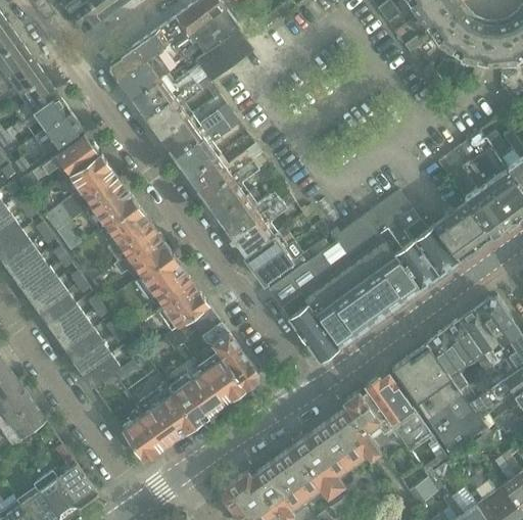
[(59,0),(84,34),(101,20),(87,0),(59,0)]
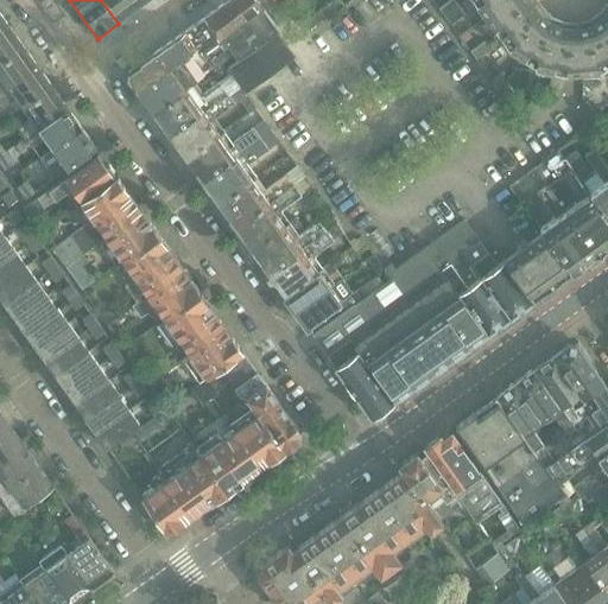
[(101,0),(118,24),(138,10),(131,0),(101,0)]
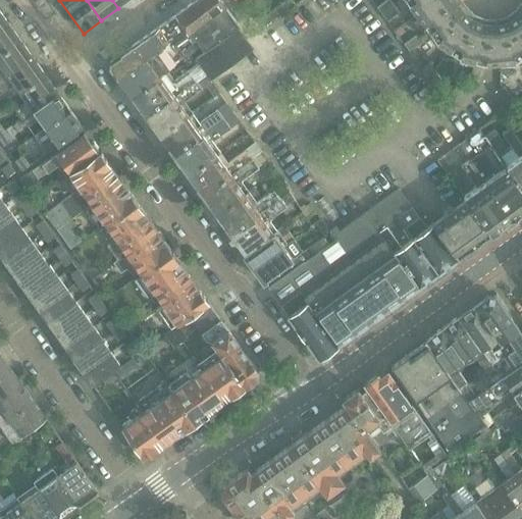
[(112,0),(118,8),(129,0),(112,0)]
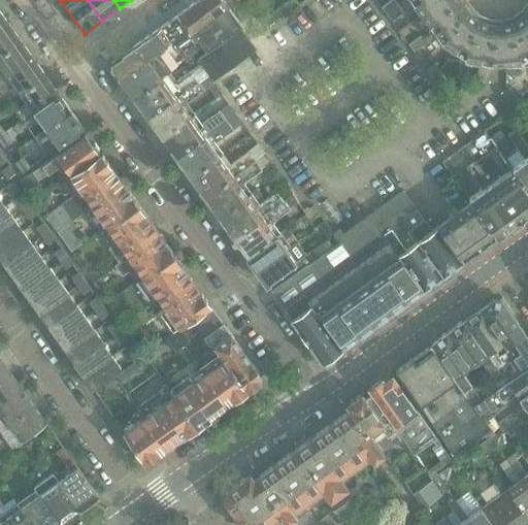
[(220,0),(202,0),(176,19),(190,38),(194,36),(205,53),(240,27),(220,0)]
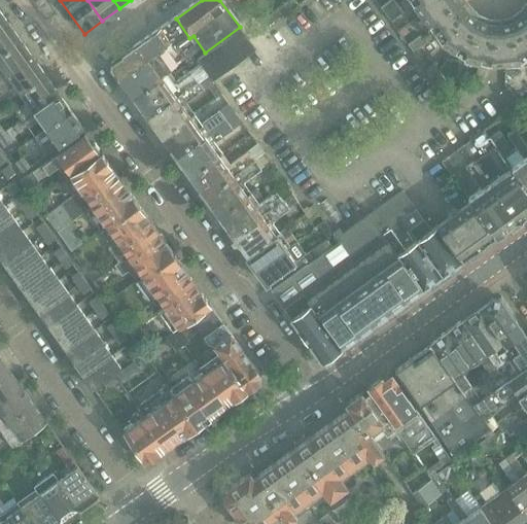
[(394,0),(393,0),(380,10),(390,25),(405,14),(394,0)]
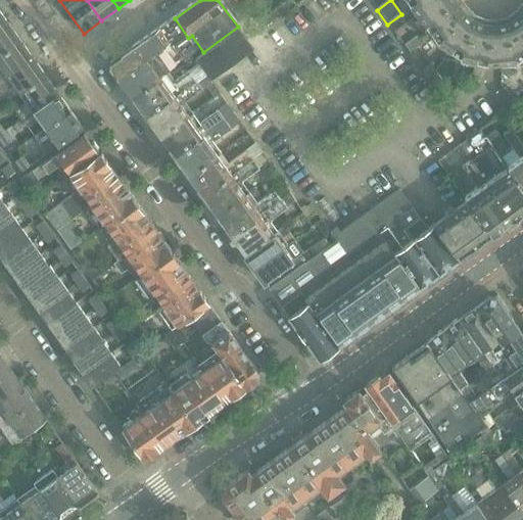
[(522,10),(521,14),(513,20),(510,22),(497,27),(490,27),(483,26),(471,20),(462,11),(453,0),(405,0),(438,45),(461,60),(460,65),(474,69),(475,64),(487,67),(501,65),(501,71),(516,68),(515,63),(522,59),(522,10)]
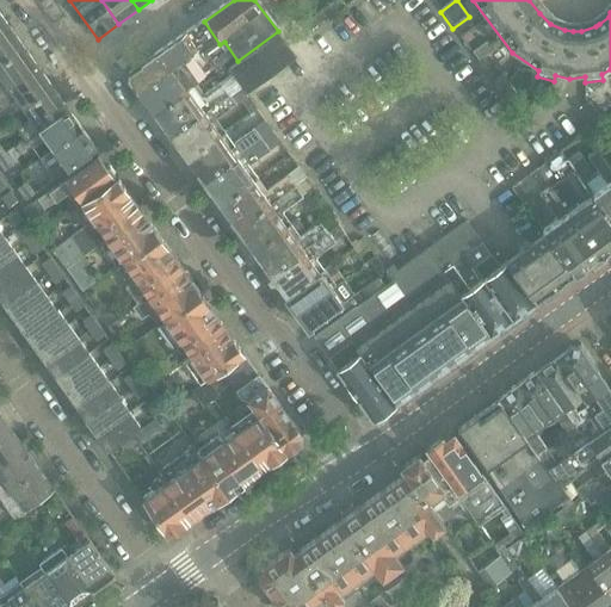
[(0,38),(11,31),(0,16),(0,38)]
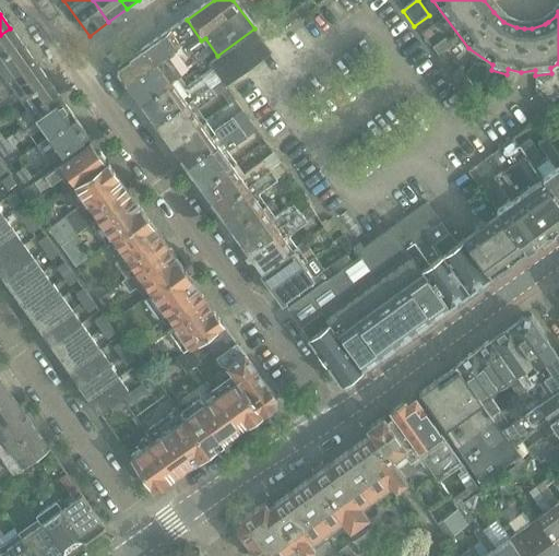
[(117,74),(125,85),(170,54),(170,55),(182,46),(187,51),(201,40),(187,20),(118,69),(118,70),(117,74)]
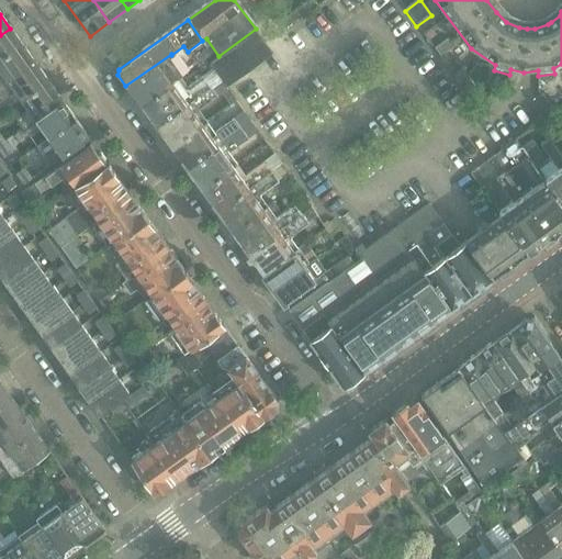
[(10,29),(0,35),(0,64),(23,47),(10,29)]
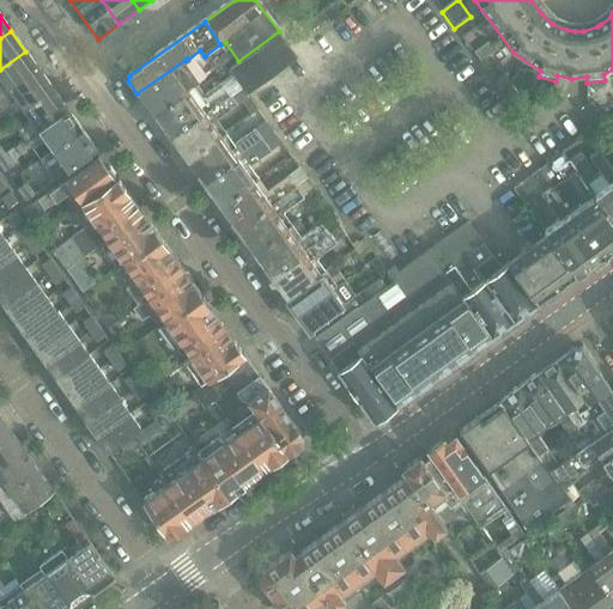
[(471,34),(463,40),(468,47),(477,41),(471,34)]
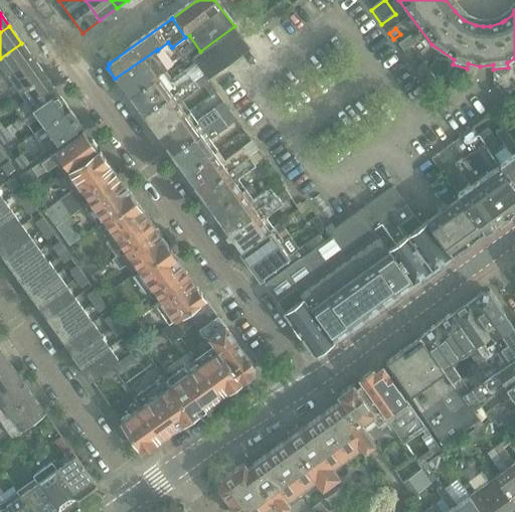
[(233,31),(193,60),(208,81),(248,52),(248,51),(233,31)]
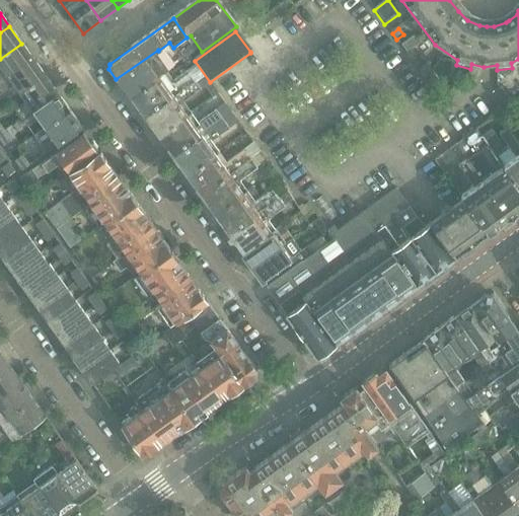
[(414,38),(401,47),(406,54),(419,45),(414,38)]
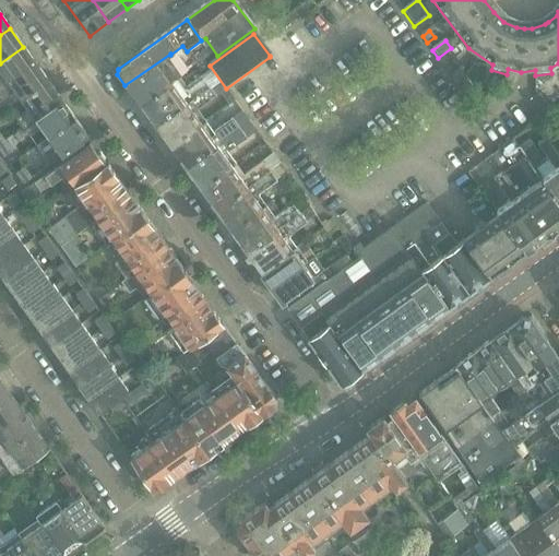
[(0,74),(1,77),(0,77),(0,91),(36,66),(23,47),(0,63),(0,74)]
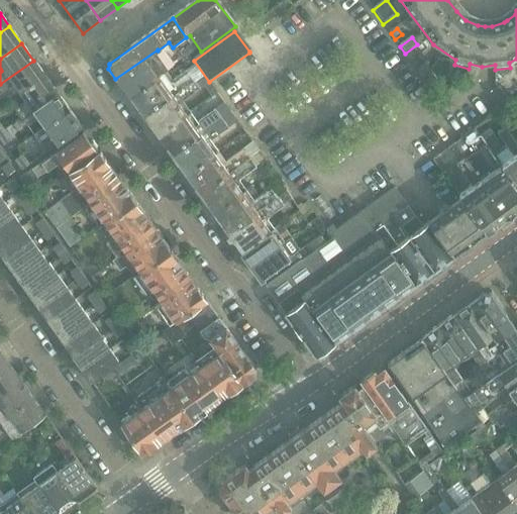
[(154,53),(158,50),(158,49),(115,79),(116,80),(116,79),(122,87),(122,86),(130,98),(163,76),(168,71),(154,53)]
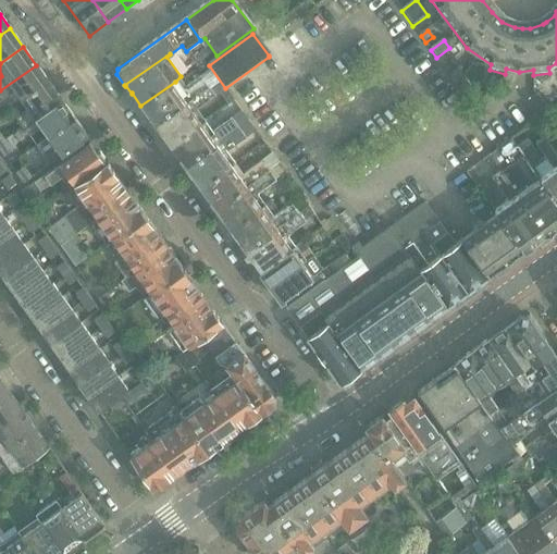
[(36,65),(0,90),(0,97),(3,102),(14,94),(22,105),(49,84),(36,65)]
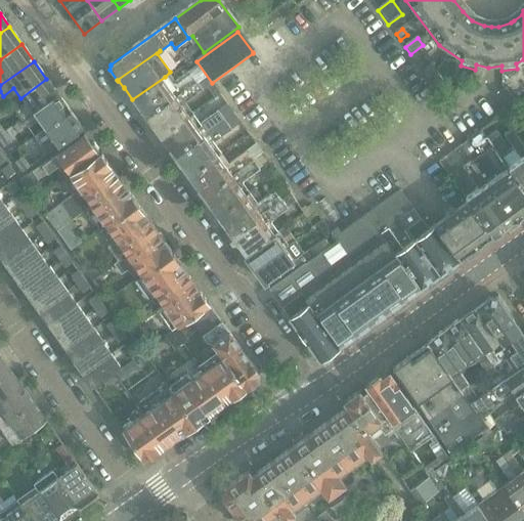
[(424,72),(433,85),(440,79),(431,67),(424,72)]
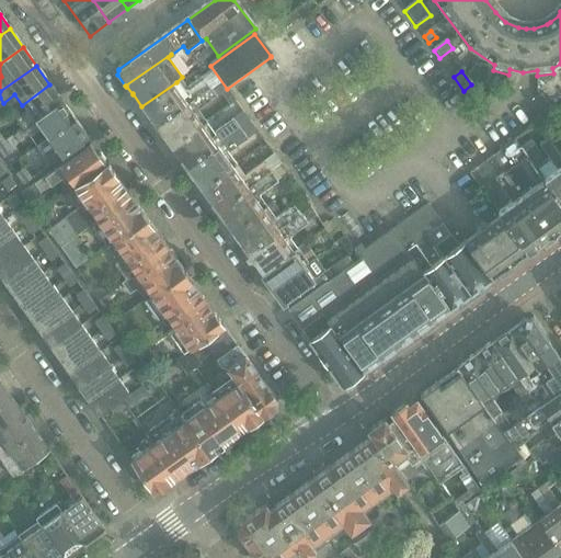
[(176,82),(141,106),(144,109),(144,112),(147,115),(150,117),(151,118),(150,120),(157,127),(192,103),(215,87),(207,76),(184,92),(176,82)]
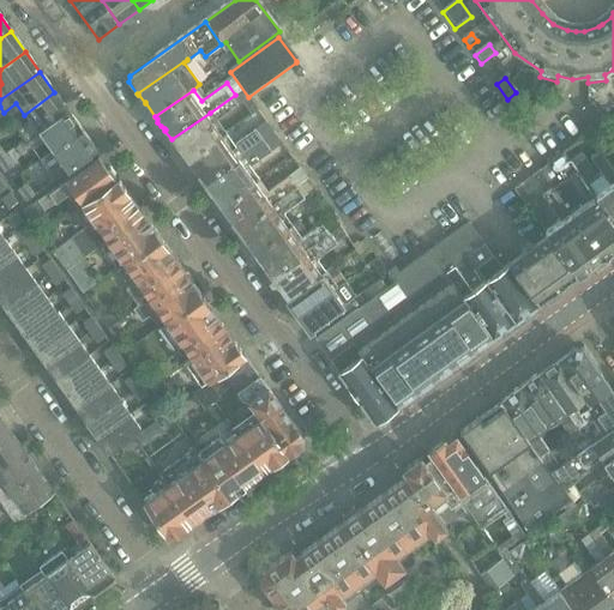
[(242,90),(235,95),(242,104),(252,118),(259,113),(242,90)]
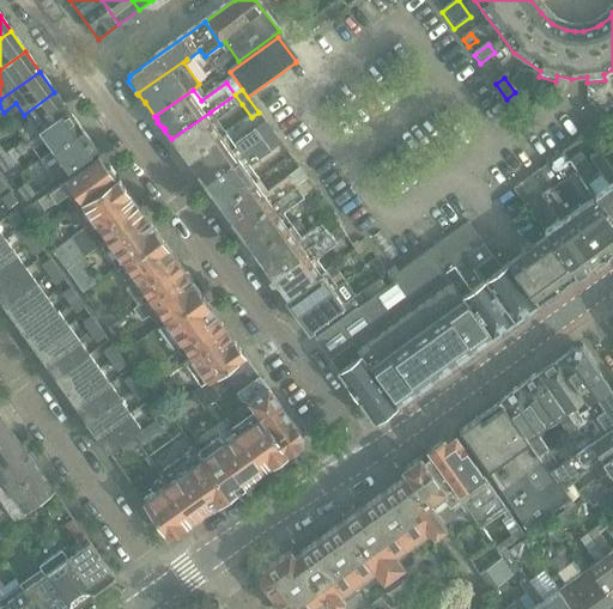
[(30,123),(18,133),(25,144),(68,113),(54,92),(24,115),(30,123)]
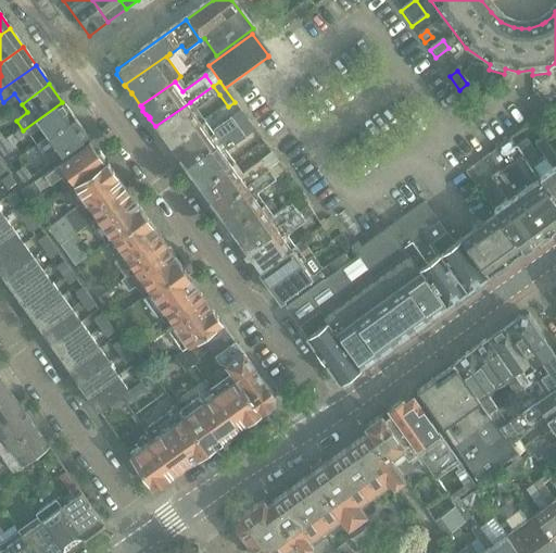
[(467,84),(459,90),(469,103),(478,98),(467,84)]
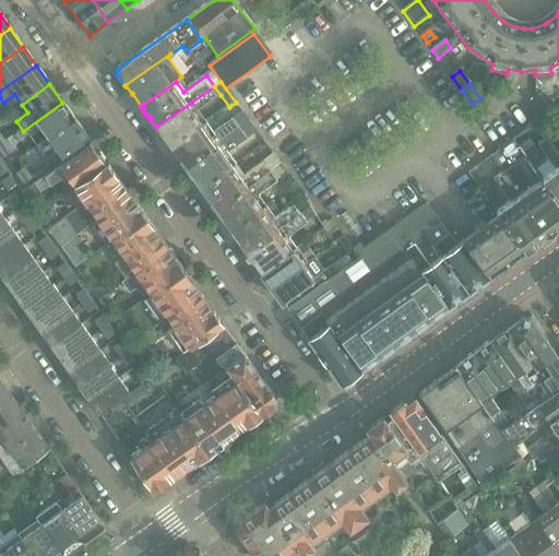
[(214,86),(191,103),(156,127),(162,135),(163,135),(164,137),(164,140),(167,144),(170,145),(171,148),(205,123),(198,113),(221,95),(214,86)]
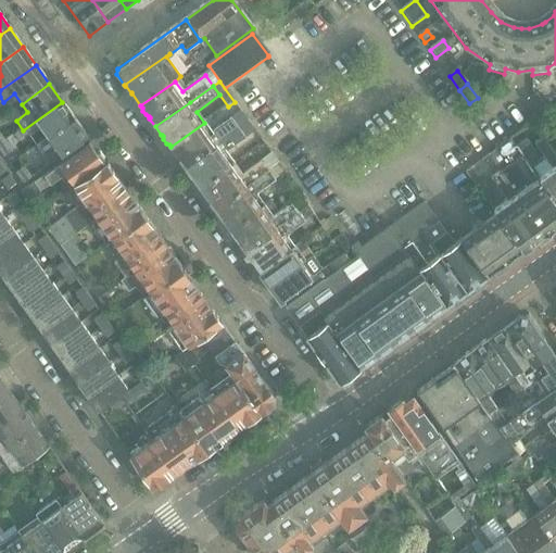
[(536,95),(529,101),(539,114),(546,109),(536,95)]
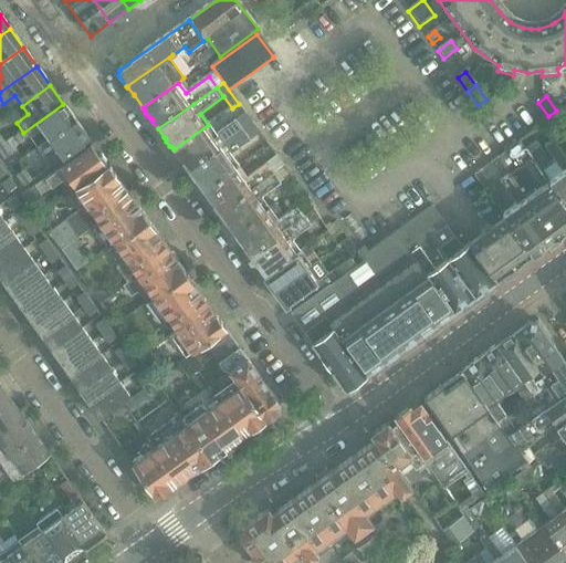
[(63,104),(23,133),(30,142),(41,133),(49,143),(76,123),(63,104)]
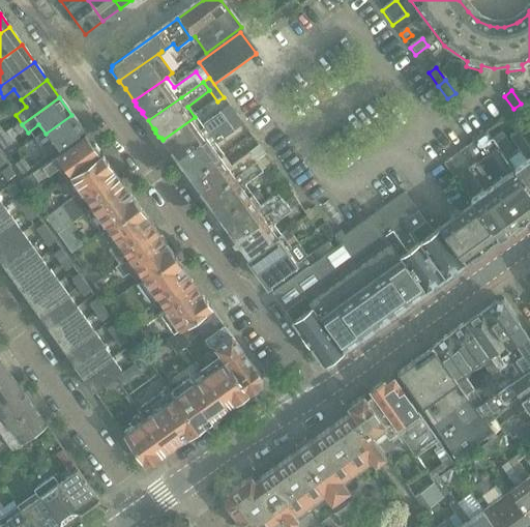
[(223,113),(229,122),(237,117),(230,107),(223,113)]
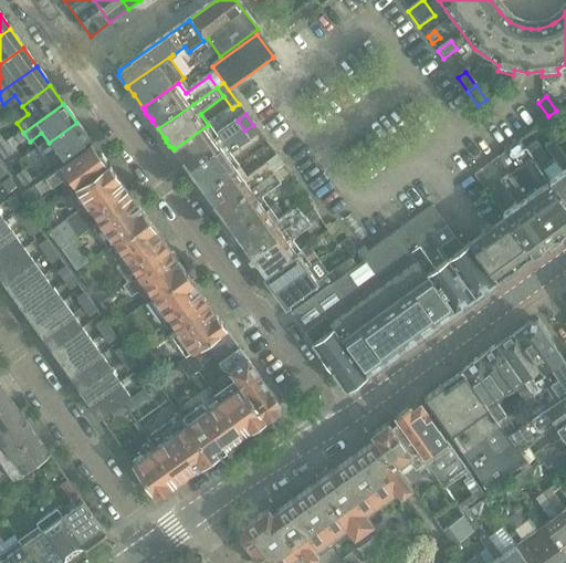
[(54,152),(43,159),(51,170),(91,143),(76,123),(49,143),(54,152)]
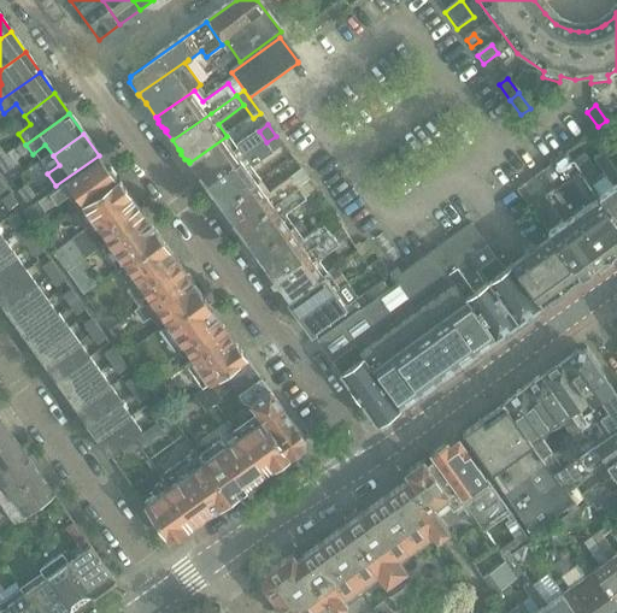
[(199,177),(198,177),(205,187),(264,145),(257,134),(236,148),(227,136),(189,163),(191,165),(192,169),(194,174),(198,175),(199,177)]
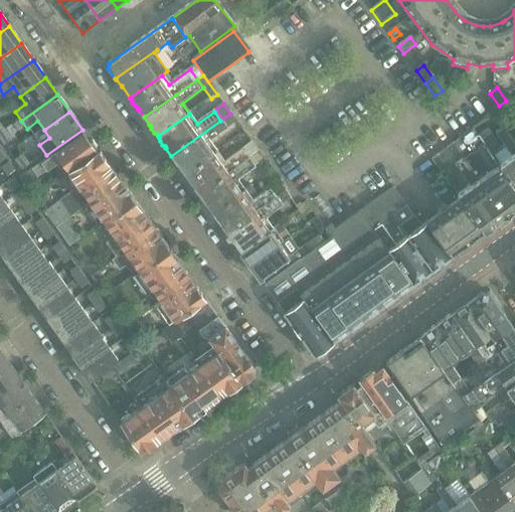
[(236,123),(230,114),(222,119),(228,128),(236,123)]
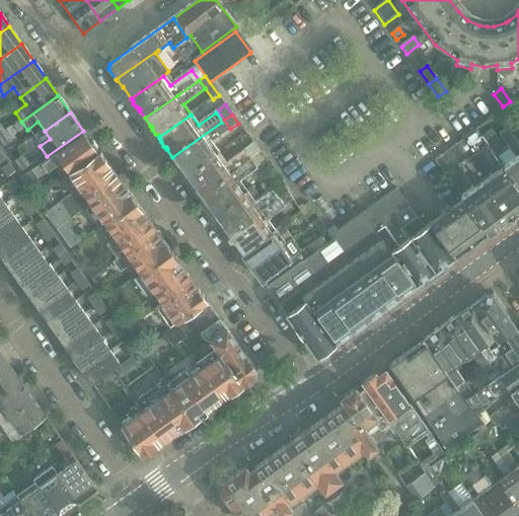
[(0,126),(0,136),(4,133),(12,127),(8,122),(0,128),(0,126)]
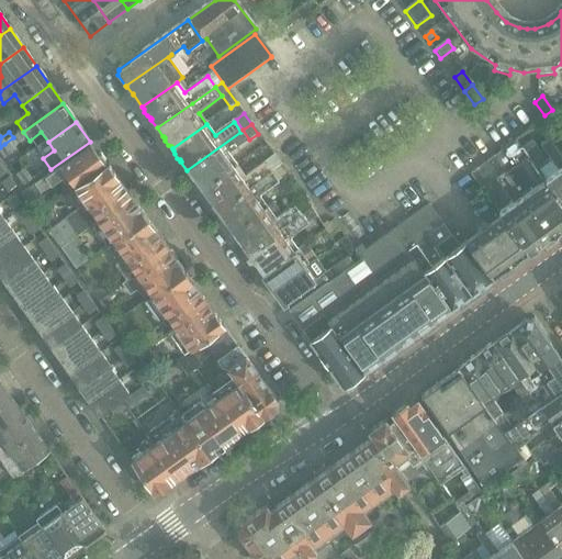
[(229,155),(248,141),(240,132),(187,170),(193,179),(193,178),(194,180),(195,182),(199,187),(201,189),(203,191),(237,166),(229,155)]
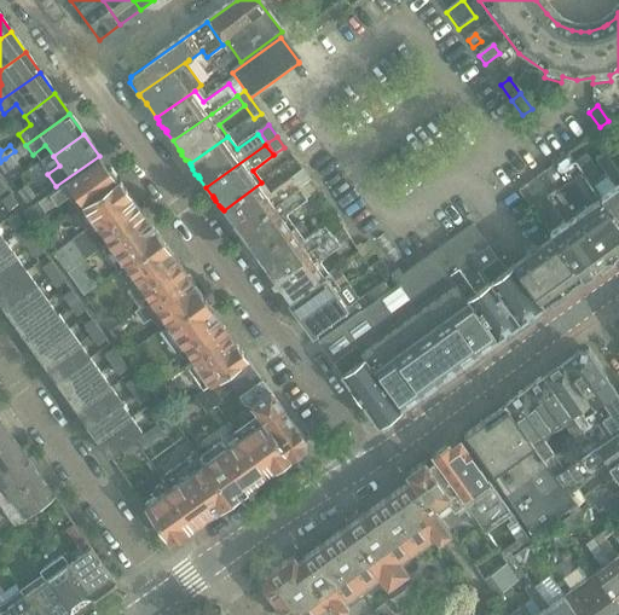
[(550,169),(544,175),(607,264),(608,262),(615,256),(615,257),(617,256),(618,254),(618,226),(600,199),(568,156),(550,169)]
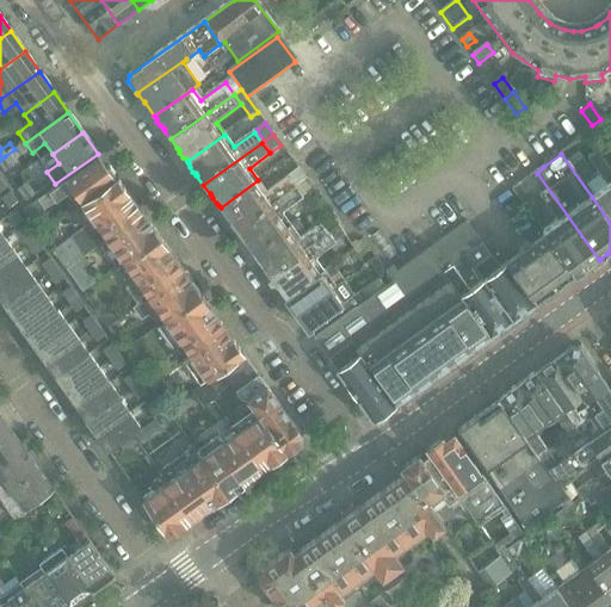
[(604,183),(598,187),(600,191),(592,197),(610,223),(610,172),(598,154),(588,160),(604,183)]
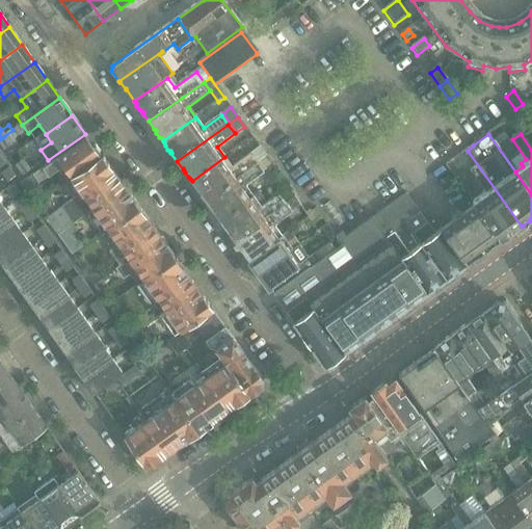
[(4,136),(0,139),(0,147),(4,153),(11,147),(4,136)]
